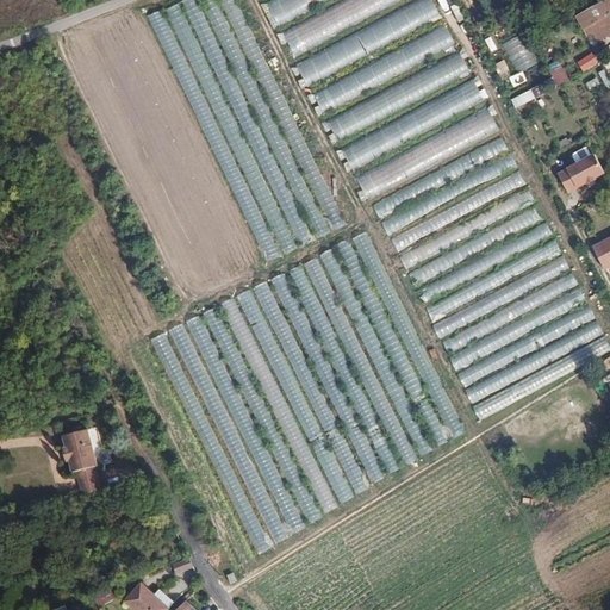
[(267,0),(277,22),(325,0),(267,0)]
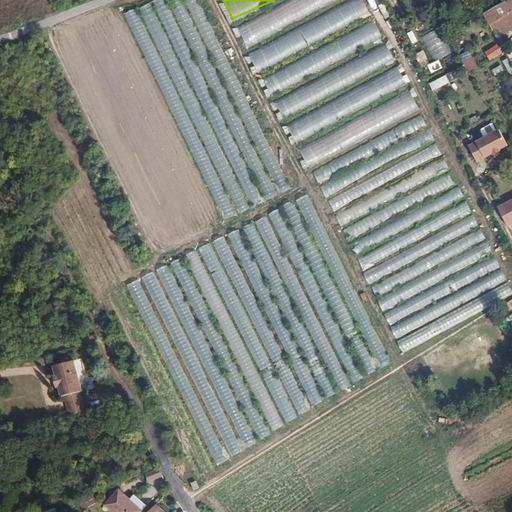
[(290,0),(237,27),(247,46),(339,0),(290,0)]
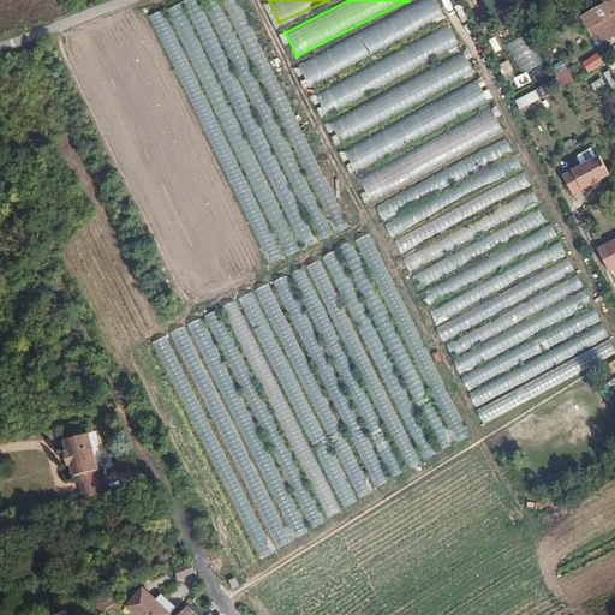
[(435,0),(424,0),(299,63),(306,78),(300,82),(304,89),(445,18),(435,0)]
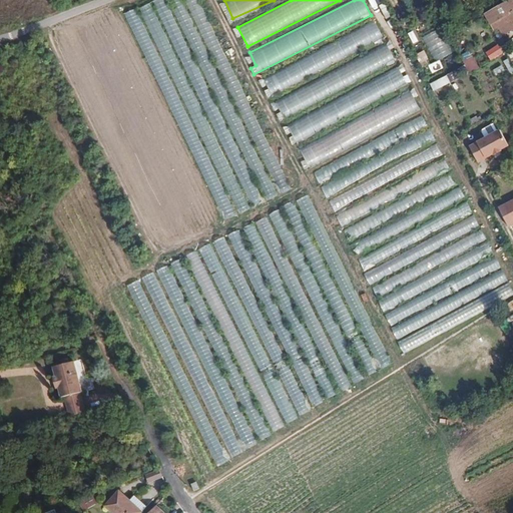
[(512,0),(510,0),(488,13),(497,30),(502,27),(506,34),(512,29),(512,0)]
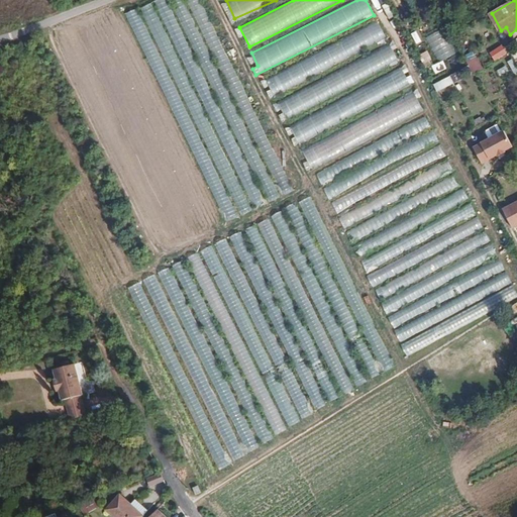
[(440,19),(437,13),(426,19),(429,25),(440,19)]
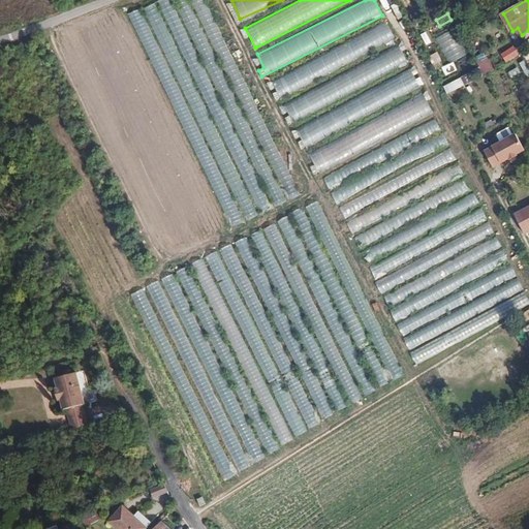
[(390,24),(271,76),(280,98),(282,97),(291,119),(408,67),(390,24)]
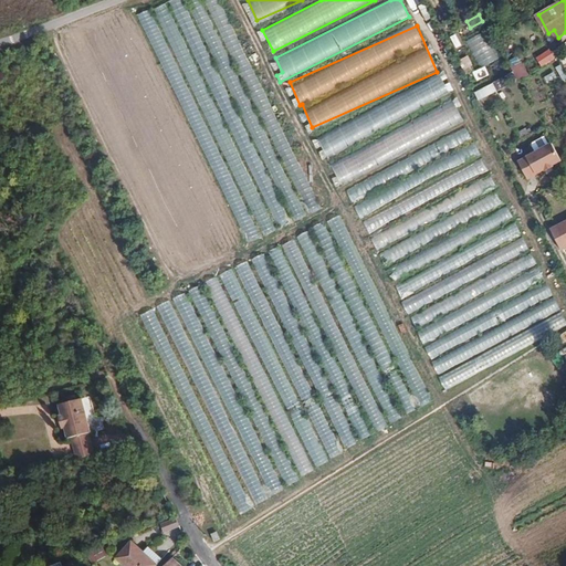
[(465,42),(479,70),(499,61),(485,32),(465,42)]
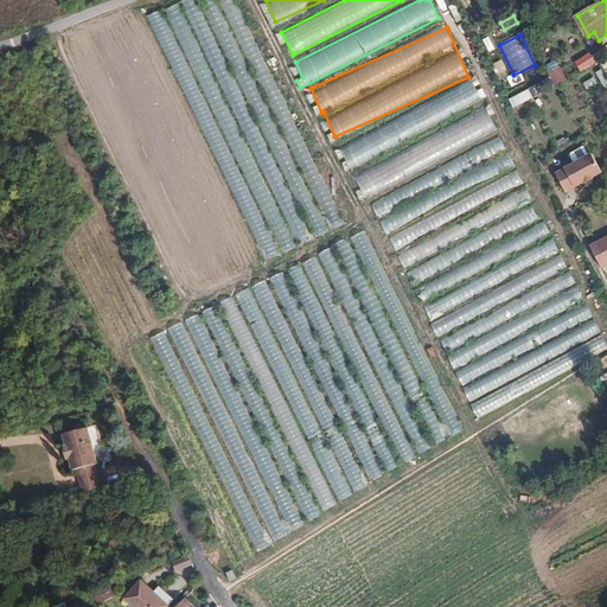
[(593,64),(589,57),(576,65),(580,71),(593,64)]
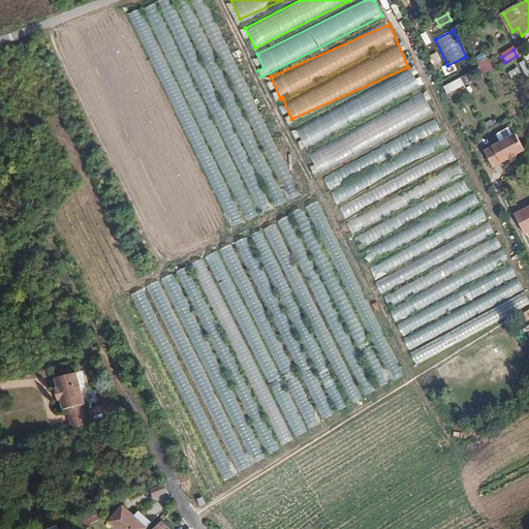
[(475,57),(484,75),(493,71),(485,53),(475,57)]
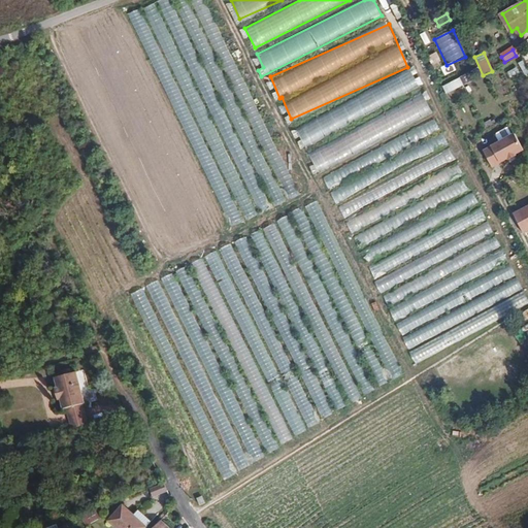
[(200,125),(210,121),(180,56),(170,61),(200,125)]
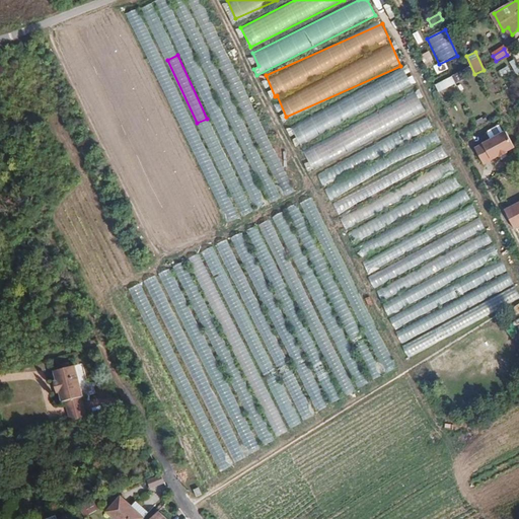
[(438,76),(447,71),(443,64),(434,69),(438,76)]
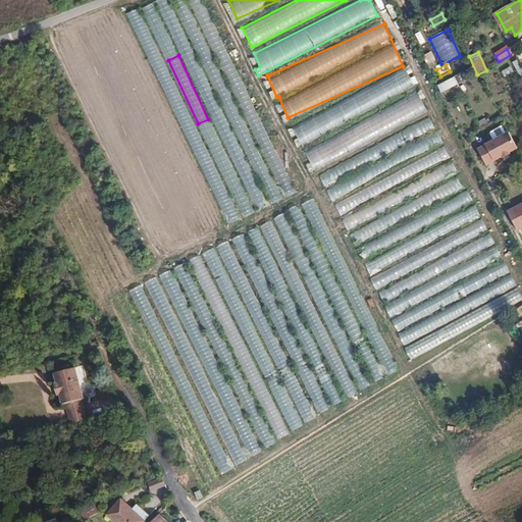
[(505,76),(514,72),(511,66),(502,71),(505,76)]
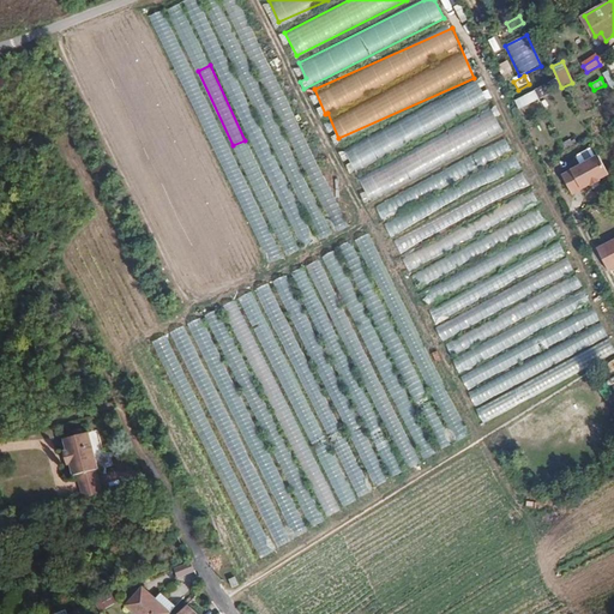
[(479,82),(343,146),(354,168),(493,102),(487,90),(483,92),(479,82)]
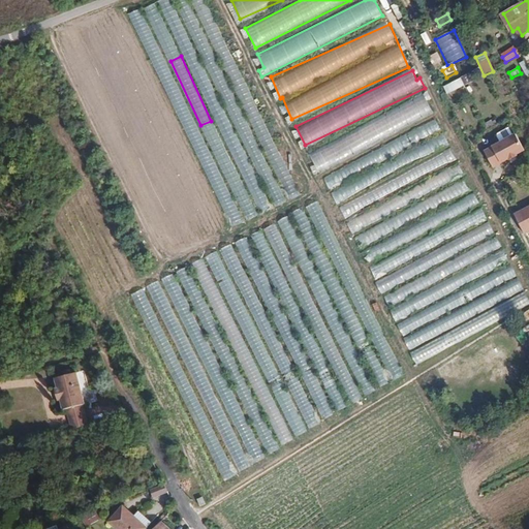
[(471,73),(444,87),(448,94),(474,81),(471,73)]
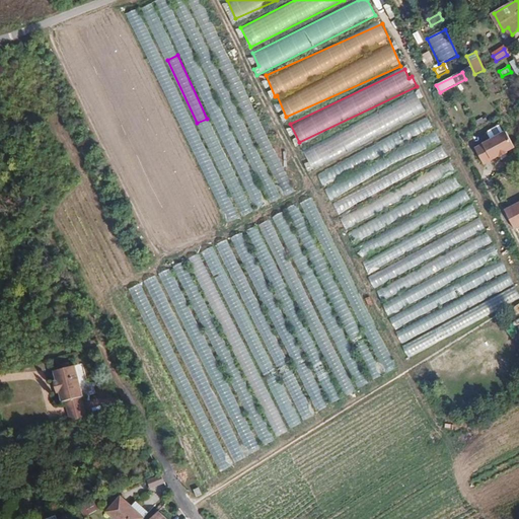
[(311,165),(427,116),(419,96),(303,146),(311,165)]
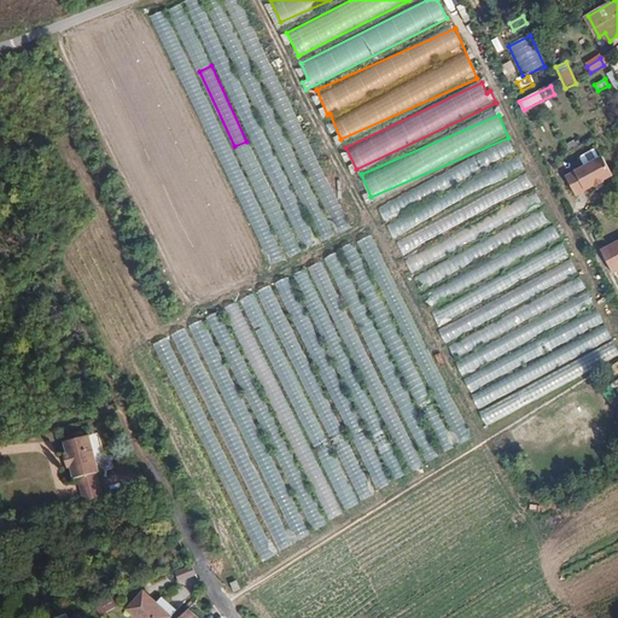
[(404,257),(412,270),(542,205),(537,194),(494,216),(489,209),(532,187),(525,173),(526,172),(517,153),(509,140),(378,205),(386,222),(386,223),(395,240),(396,240),(404,257)]
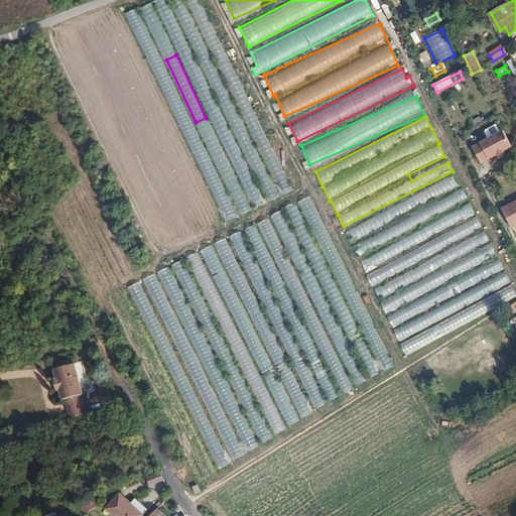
[(248,210),(211,121),(201,125),(238,214),(248,210)]
